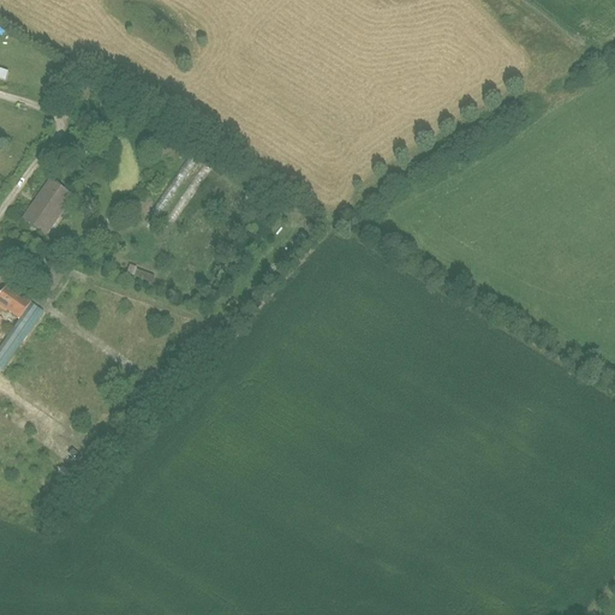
[(0,69),(0,78),(9,82),(11,73),(0,69)]
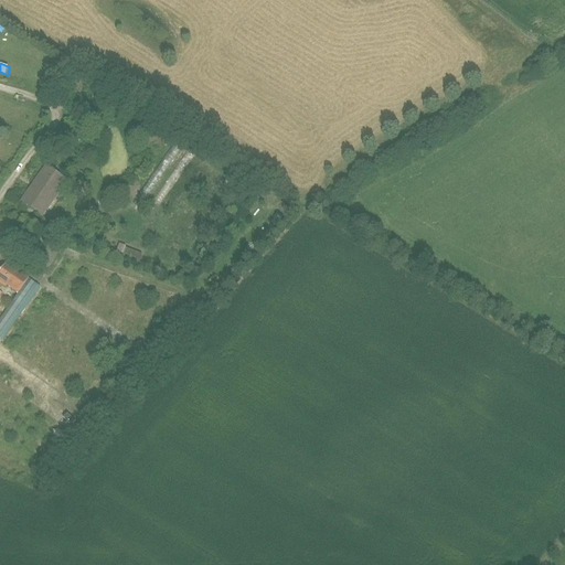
[(177,144),(173,152),(181,155),(184,147),(177,144)]
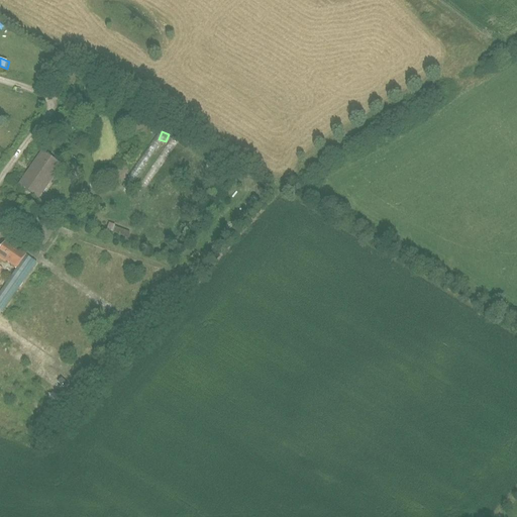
[(35,194),(42,199),(63,168),(43,156),(23,186),(35,194)]
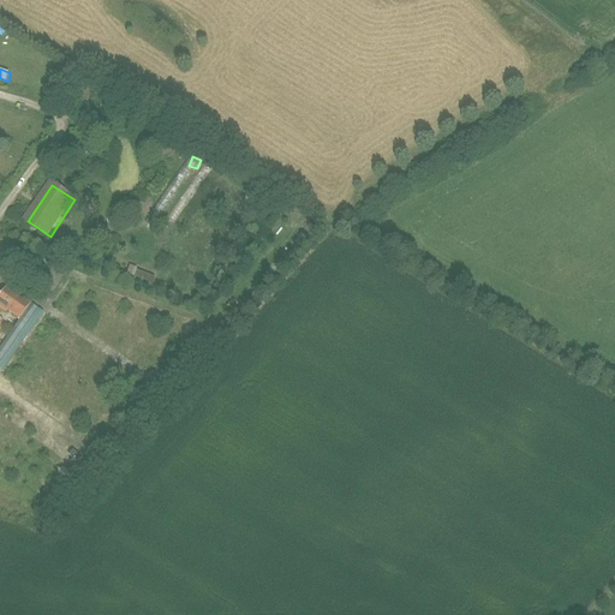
[(166,195),(153,215),(159,219),(172,198),(166,195)]
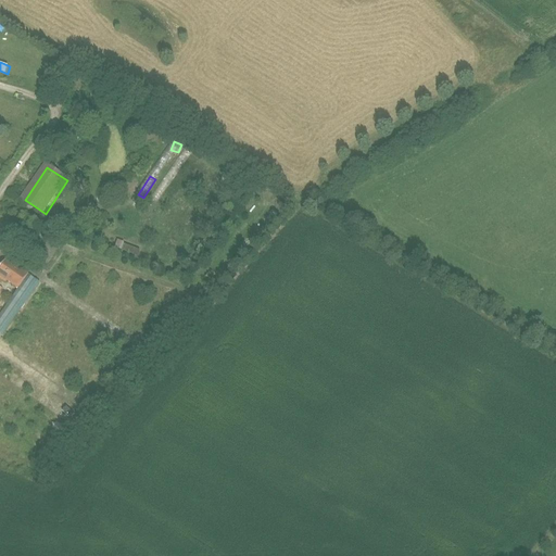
[(139,255),(141,248),(119,241),(117,248),(139,255)]
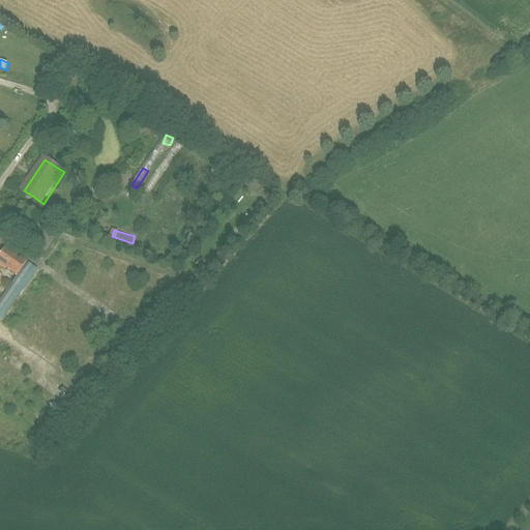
[(7,249),(0,260),(0,264),(20,277),(29,264),(7,249)]
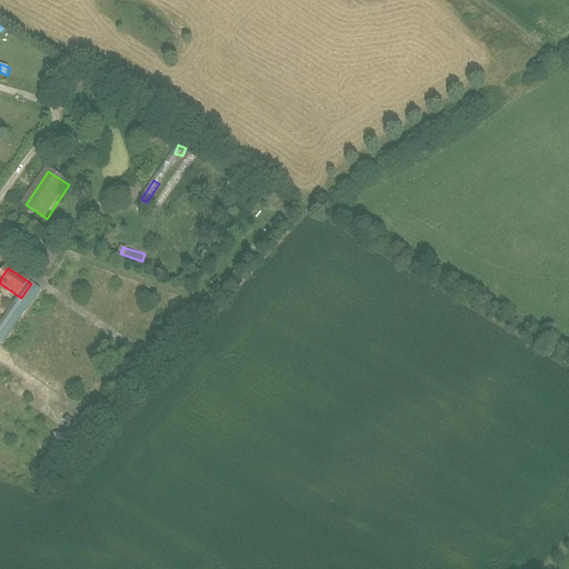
[(41,291),(31,283),(21,298),(0,326),(0,338),(5,342),(41,291)]
